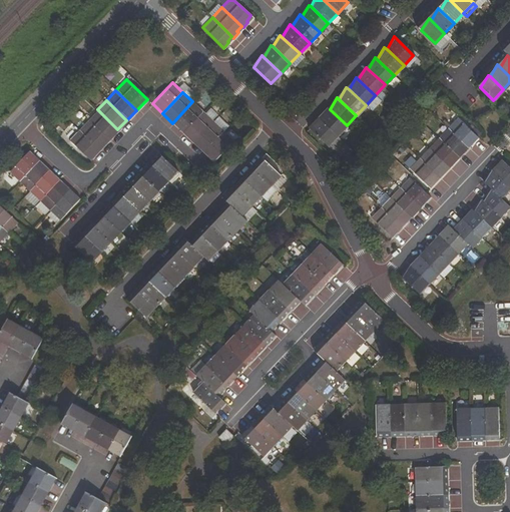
[(172,123),(182,132),(202,111),(192,101),(172,123)]
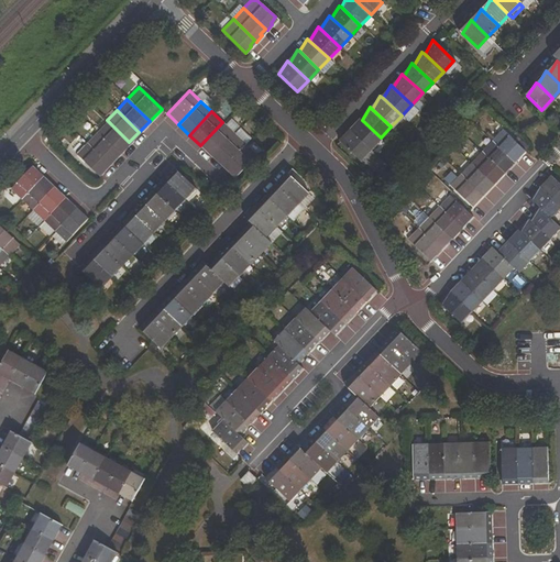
[(359,118),(351,131),(370,149),(381,138),(362,120),(359,118)]
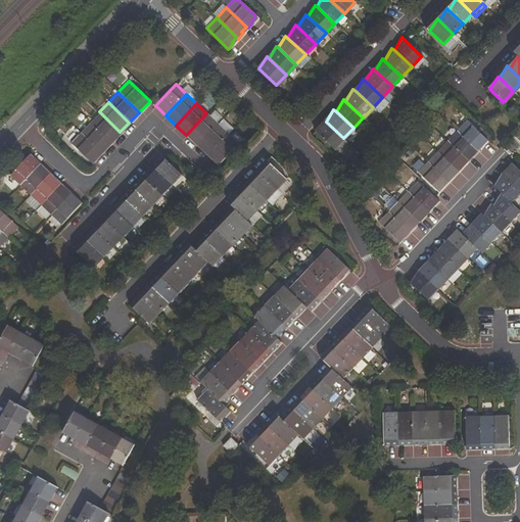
[(110,143),(120,132),(99,111),(89,123),(110,143)]
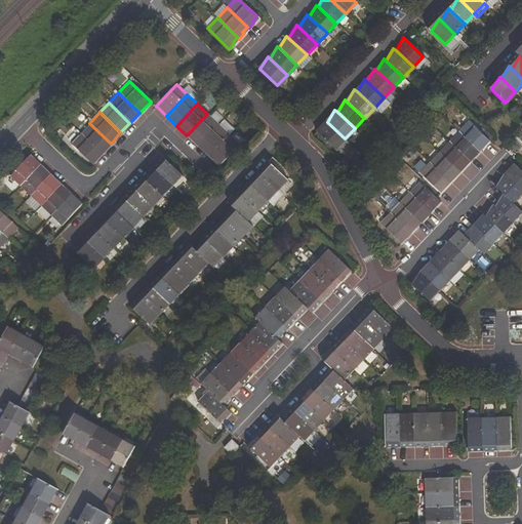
[(187,135),(197,146),(217,123),(207,114),(187,135)]
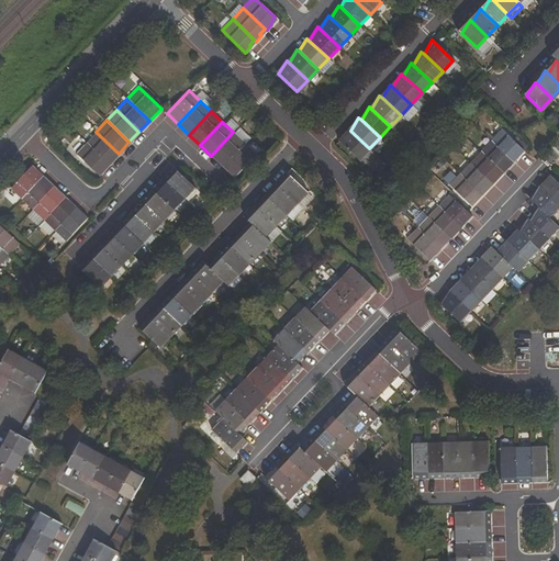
[(358,160),(369,148),(350,131),(348,128),(341,142),(358,160)]
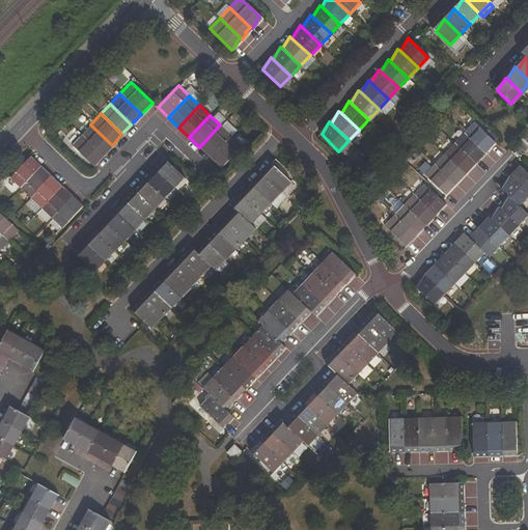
[(490,147),(488,146),(493,141),(472,121),(463,132),(482,151),(484,152),(490,147)]
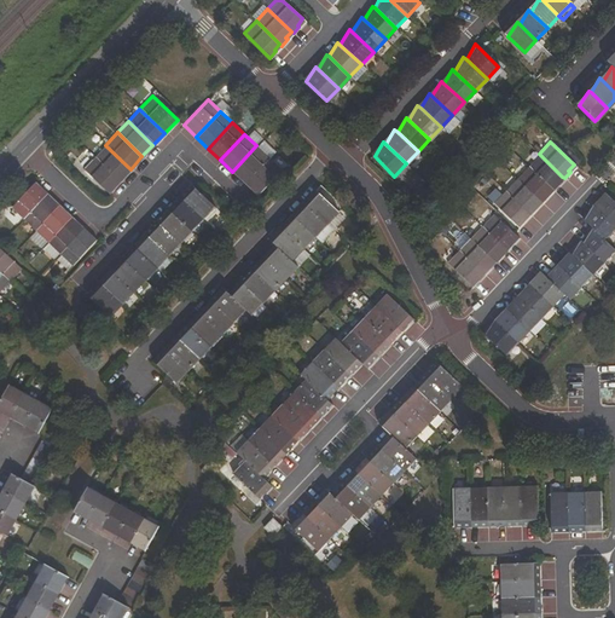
[(119,180),(131,169),(105,145),(93,156),(119,180)]
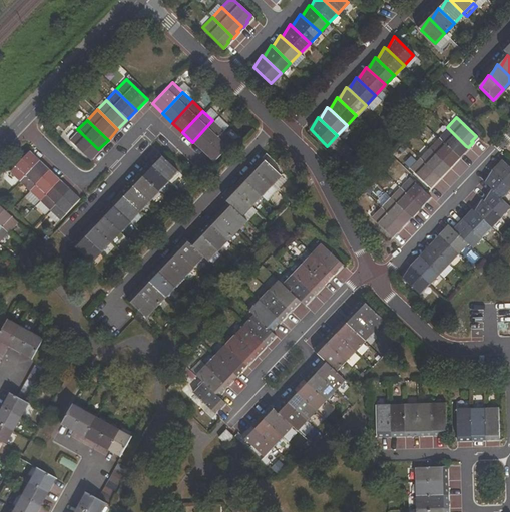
[(192,142),(202,151),(222,130),(212,120),(192,142)]
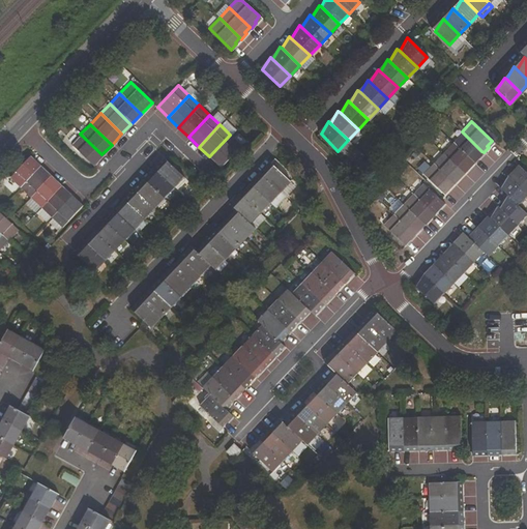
[(473,163),(478,157),(477,156),(481,151),(462,131),(451,142),(472,162),(473,163)]
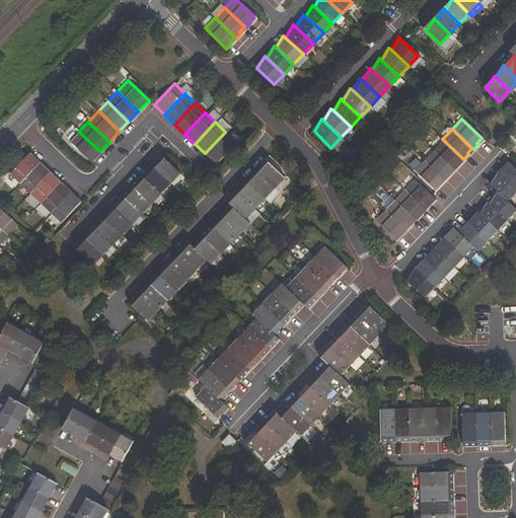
[(90,161),(99,151),(78,131),(69,141),(90,161)]
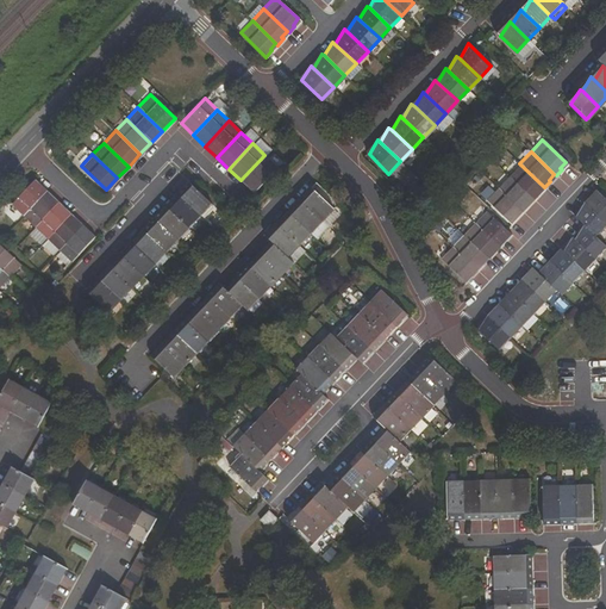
[(241,180),(252,191),(252,192),(276,166),(264,155),(241,180)]
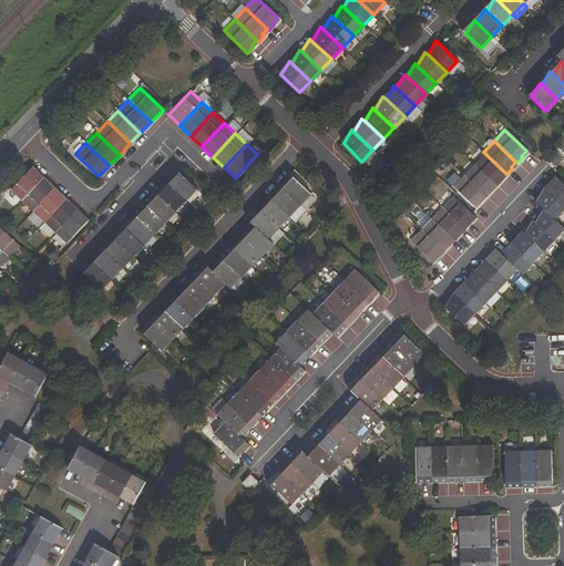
[(496,185),(502,178),(501,177),(505,173),(483,152),(473,163),(494,183),(496,185)]
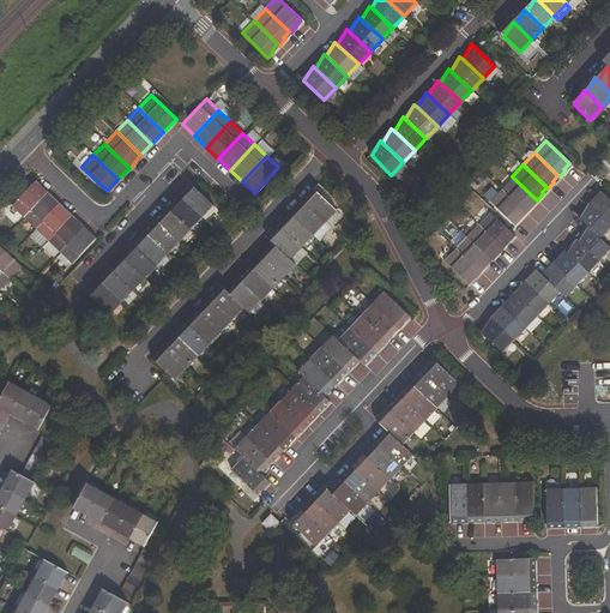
[(525,212),(531,206),(530,204),(535,198),(512,176),(500,188),(523,211),(525,212)]
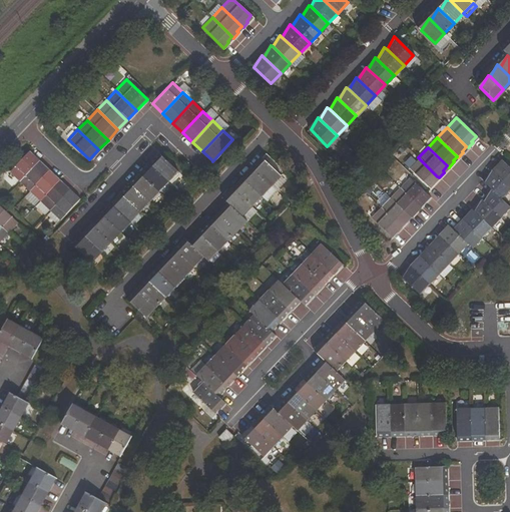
[(29,150),(8,171),(18,180),(38,159),(29,150)]
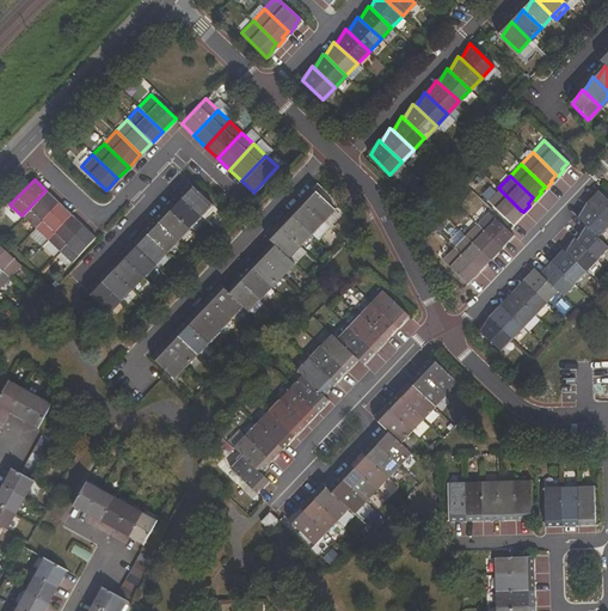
[(210,203),(191,185),(183,202),(198,217),(210,203)]
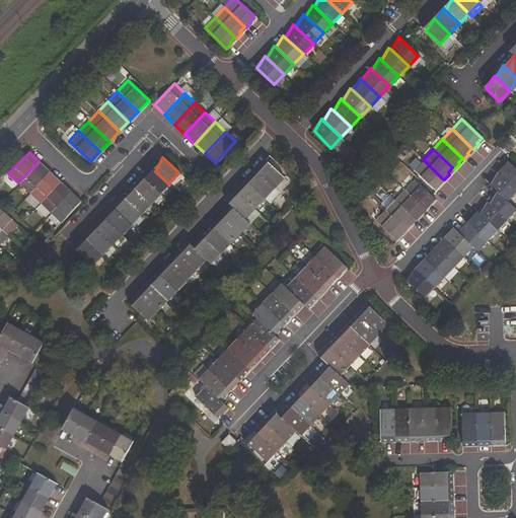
[(439,186),(437,183),(442,178),(423,159),(413,170),(434,191),(439,186)]
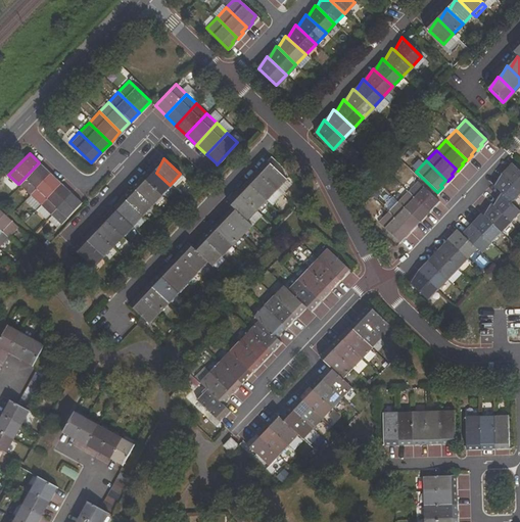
[(18,184),(29,194),(49,172),(39,162),(18,184)]
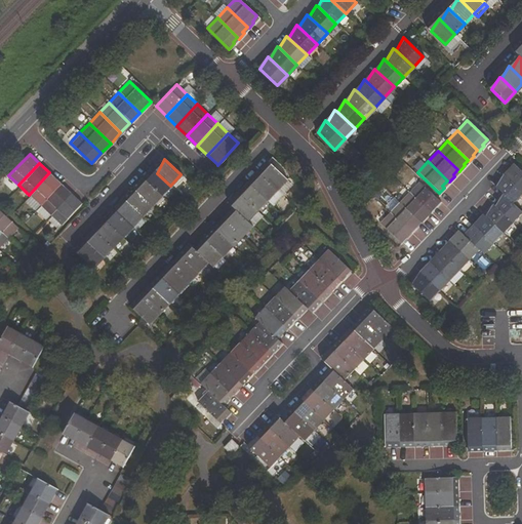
[(521,172),(512,163),(505,175),(521,192),(521,172)]
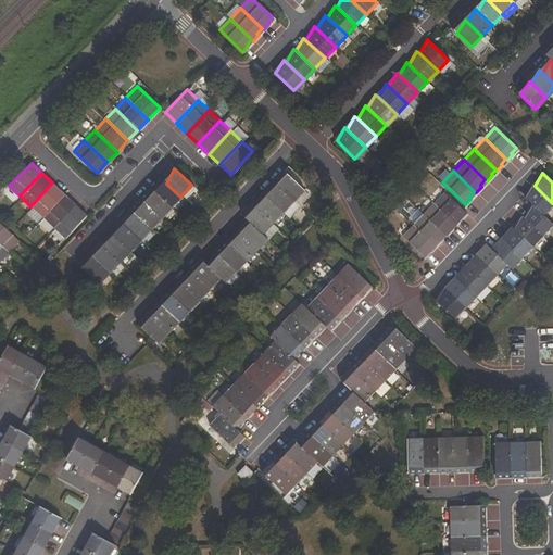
[(302,190),(286,174),(277,187),(292,201),(302,190)]
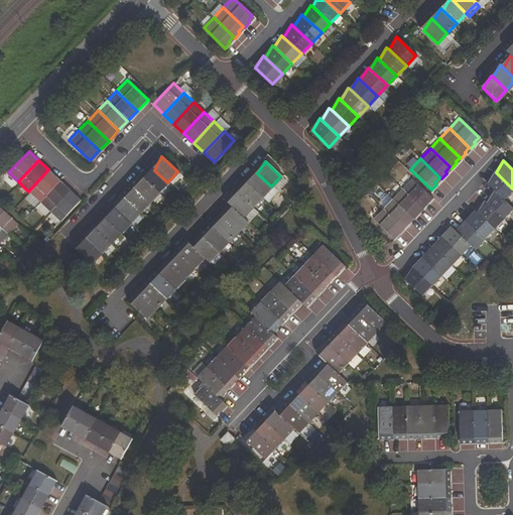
[(151,167),(144,180),(157,192),(167,182),(154,170),(151,167)]
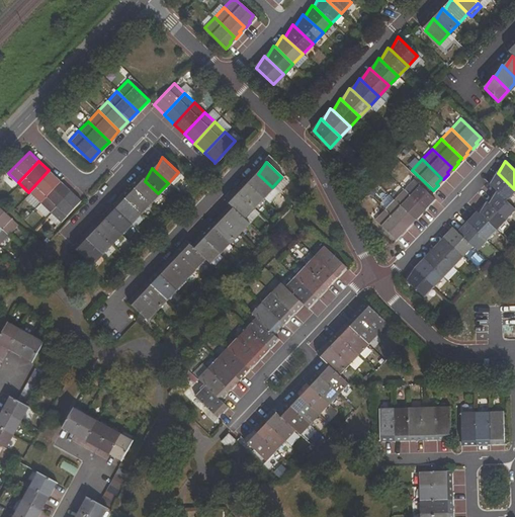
[(28,192),(38,201),(59,180),(49,170),(28,192)]
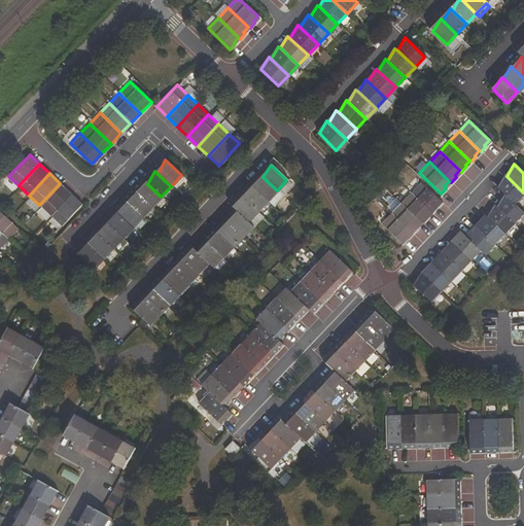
[(514,204),(523,194),(523,193),(507,176),(504,174),(496,187),(502,194),(503,194),(514,204)]
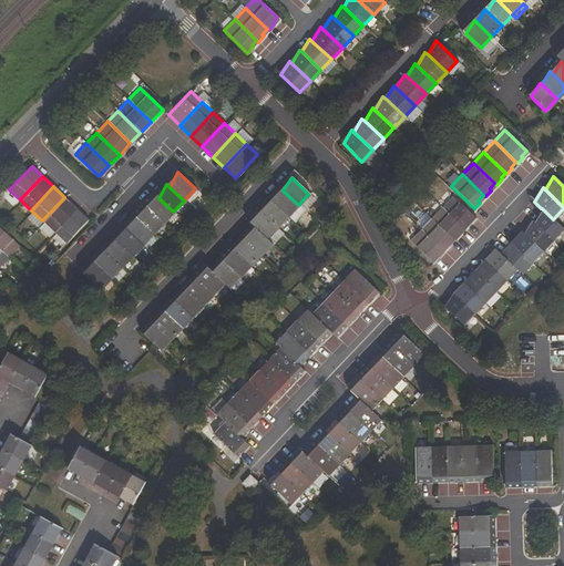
[(280,188),(273,202),(287,216),(298,205),(283,191),(280,188)]
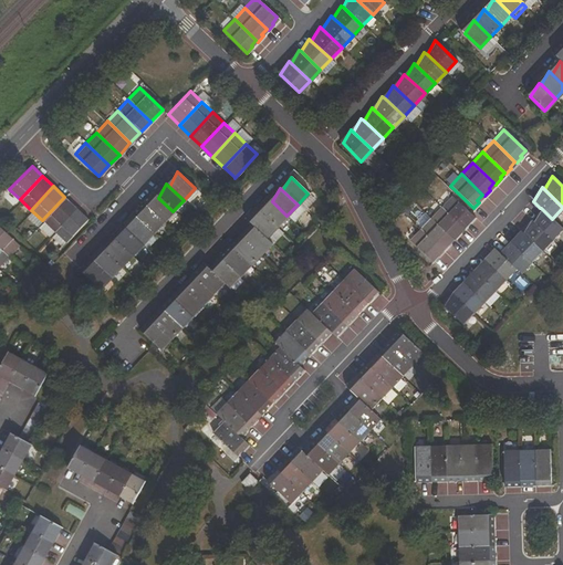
[(155,195),(148,209),(162,222),(173,211),(158,198),(155,195)]
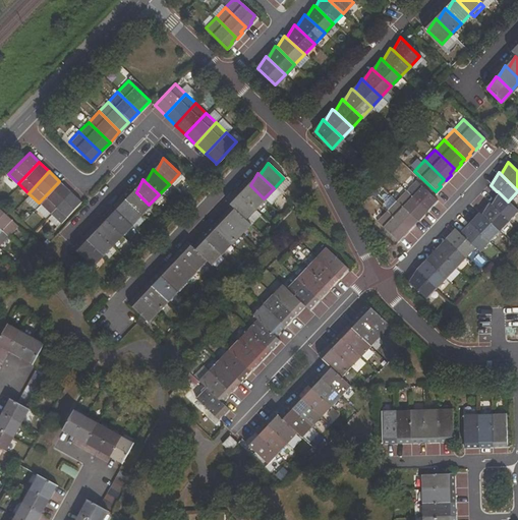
[(426,211),(432,206),(429,204),(435,198),(432,195),(415,179),(404,190),(424,209),(426,211)]
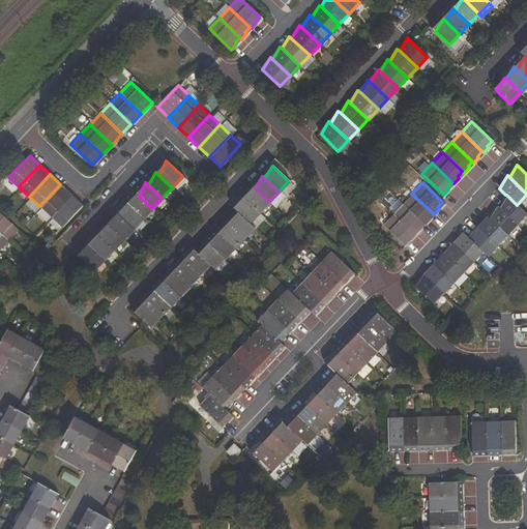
[(39,206),(50,216),(70,194),(60,184),(39,206)]
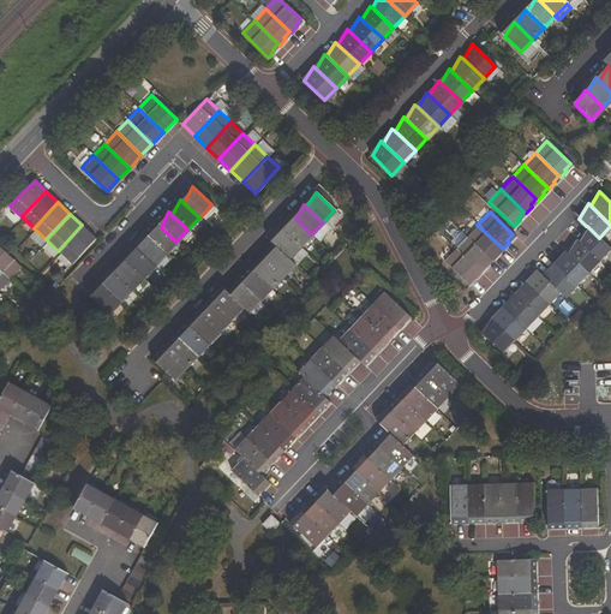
[(293,218),(283,232),(300,246),(311,234),(295,219),(293,218)]
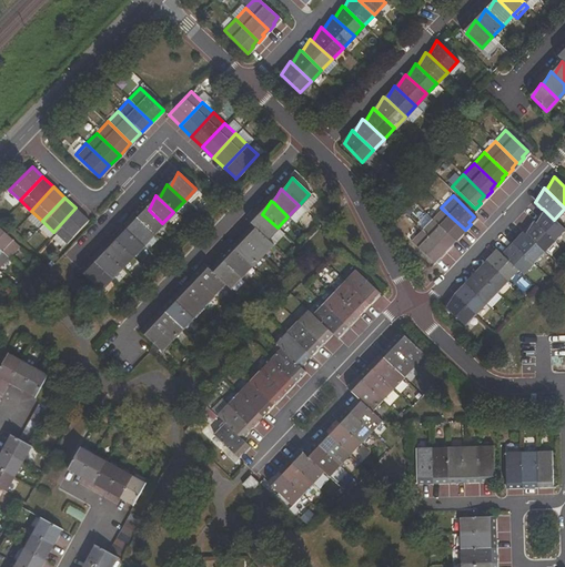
[(145,206),(138,221),(152,234),(162,223),(149,210),(145,206)]
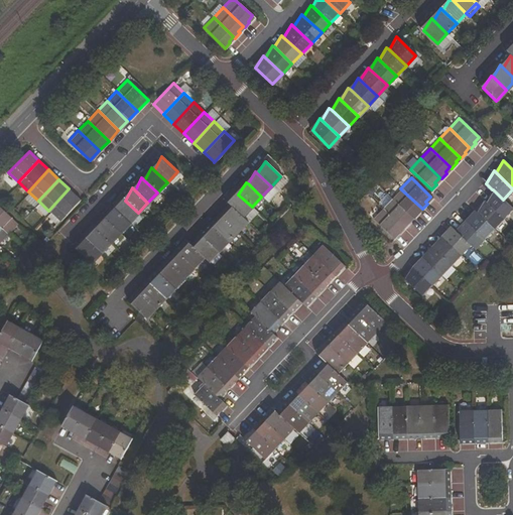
[(79,199),(69,188),(48,211),(59,221),(80,200),(79,199)]
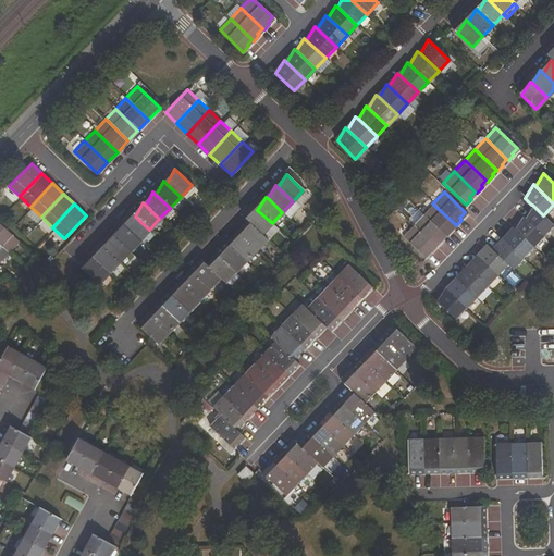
[(446,235),(451,231),(448,229),(454,223),(432,204),(422,213),(444,234),(446,235)]
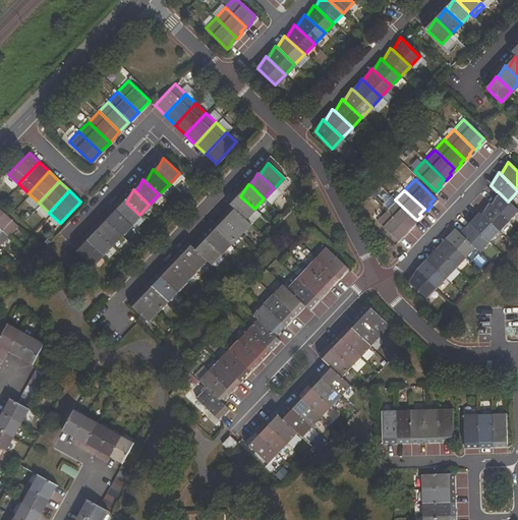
[(498,191),(490,205),(507,221),(517,210),(508,201),(498,191)]
